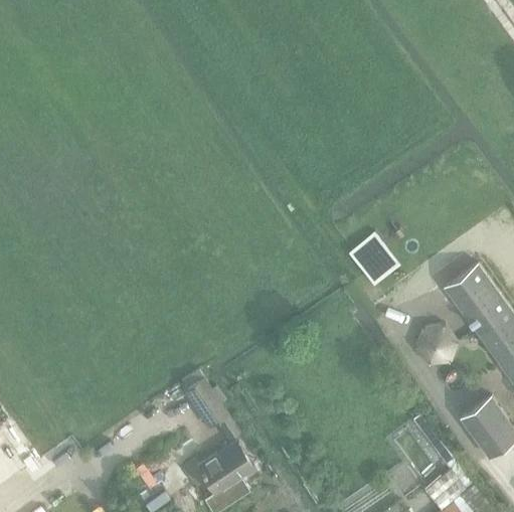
[(373,286),(400,266),(375,233),(349,252),(373,286)]
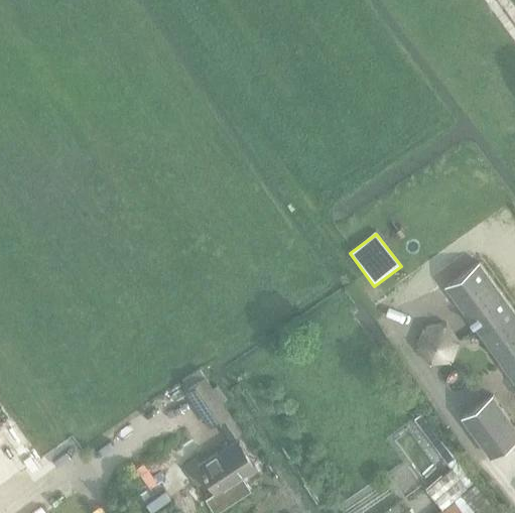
[(514,315),(480,265),(446,289),(514,385),(514,390),(514,393),(514,394),(514,315)]
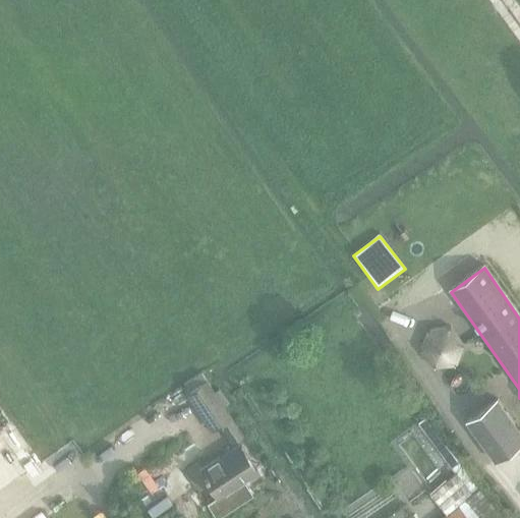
[(427,330),(418,352),(435,369),(456,368),(465,345),(450,328),(427,330)]
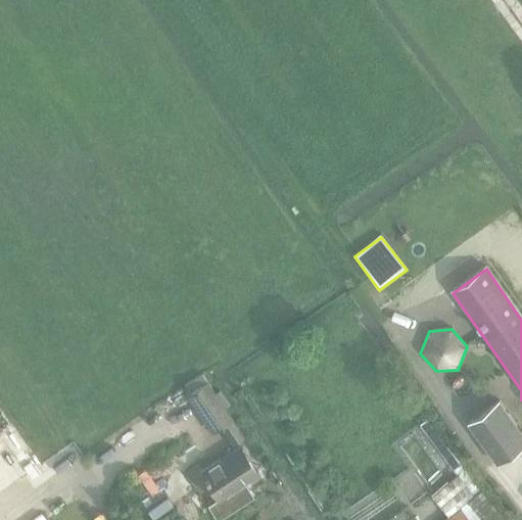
[(201,377),(184,388),(189,395),(214,433),(231,422),(206,384),(201,377)]
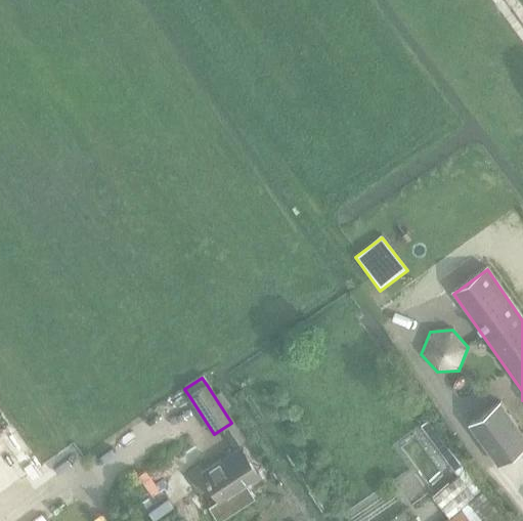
[(499,466),(522,447),(522,438),(499,404),(469,426),(499,466)]
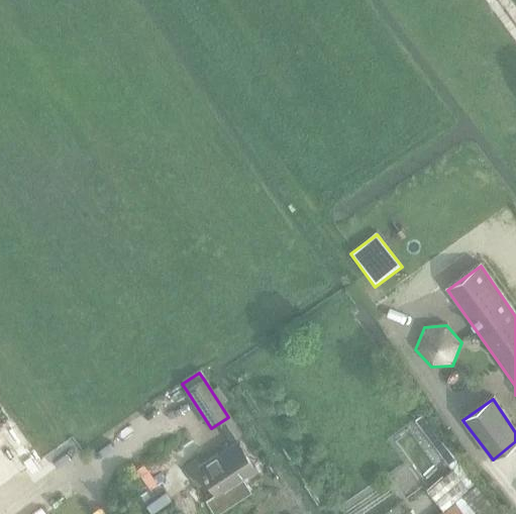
[(420,416),(413,421),(451,473),(452,473),(469,492),(475,486),(421,415),(420,416)]
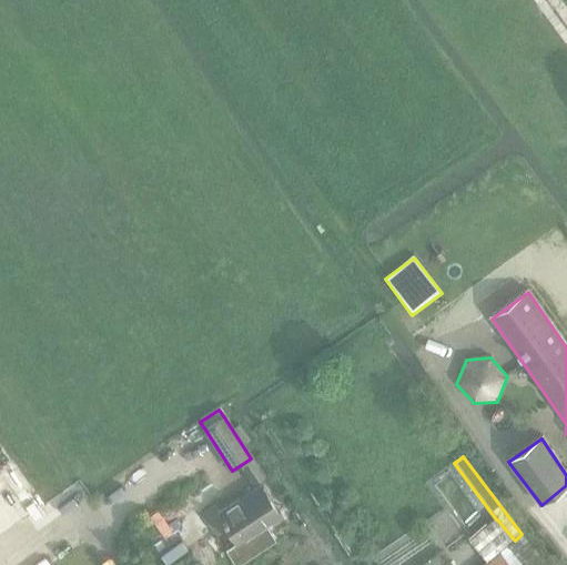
[(235,545),(279,517),(260,488),(216,516),(235,545)]
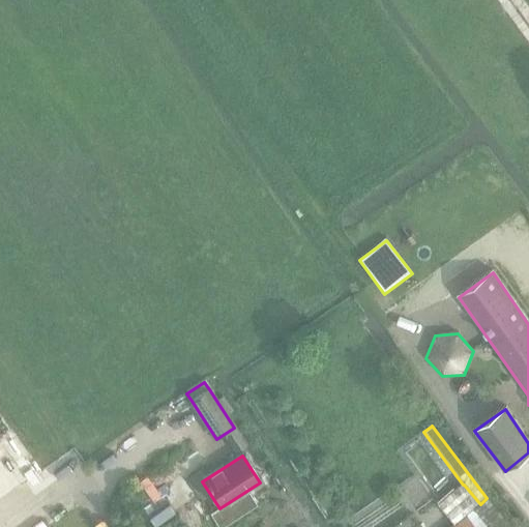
[(509,526),(487,498),(480,504),(464,485),(463,485),(439,504),(457,525),(454,526),(509,526)]
